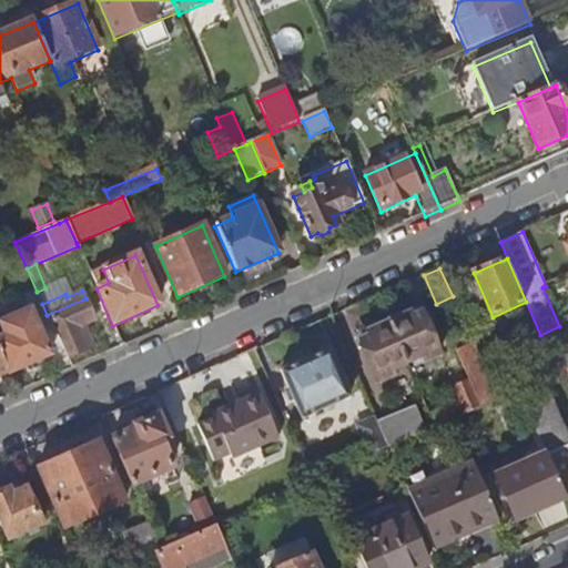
[(47,315),(68,361),(87,352),(78,328),(95,321),(85,298),(47,315)]
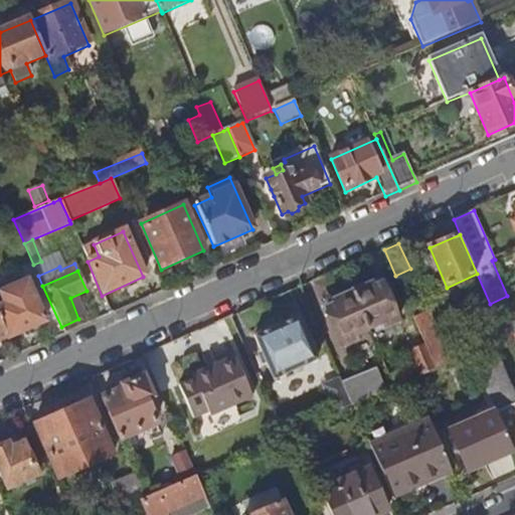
[(1,295),(5,305),(0,307),(0,324),(6,337),(7,340),(47,321),(29,282),(1,295)]
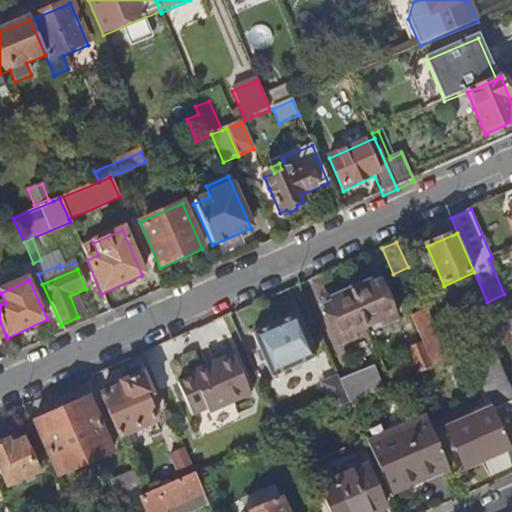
[(350,290),(367,327),(381,321),(384,326),(397,320),(380,281),(372,285),(370,281),(350,290)]
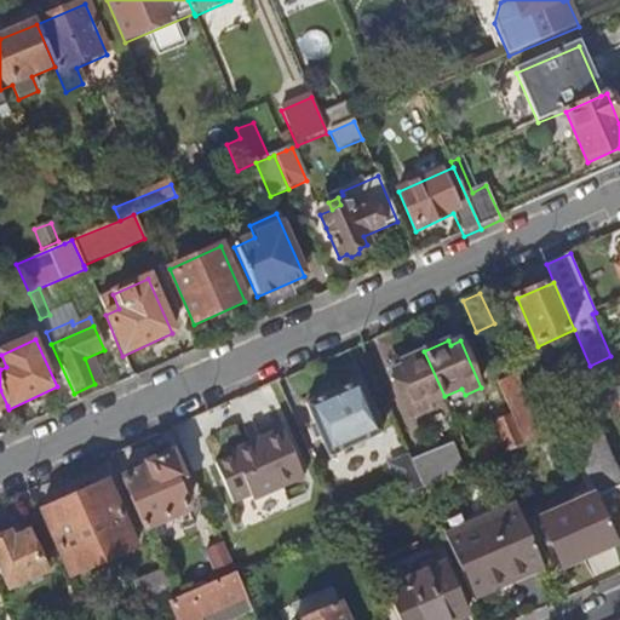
[(394,369),(414,417),(431,409),(429,403),(445,396),(424,351),(401,361),(403,366),(394,369)]
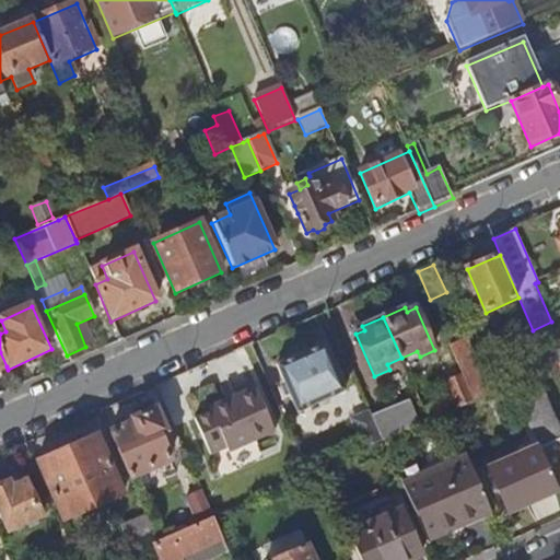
[(444,330),(451,346),(466,339),(459,324),(444,330)]
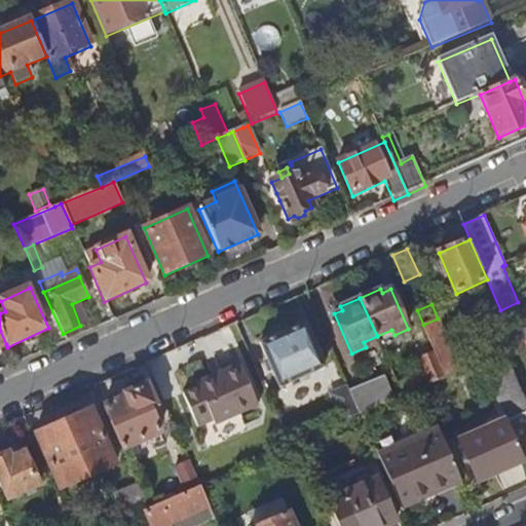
[(423,325),(436,352),(447,378),(461,372),(438,318),(423,325)]
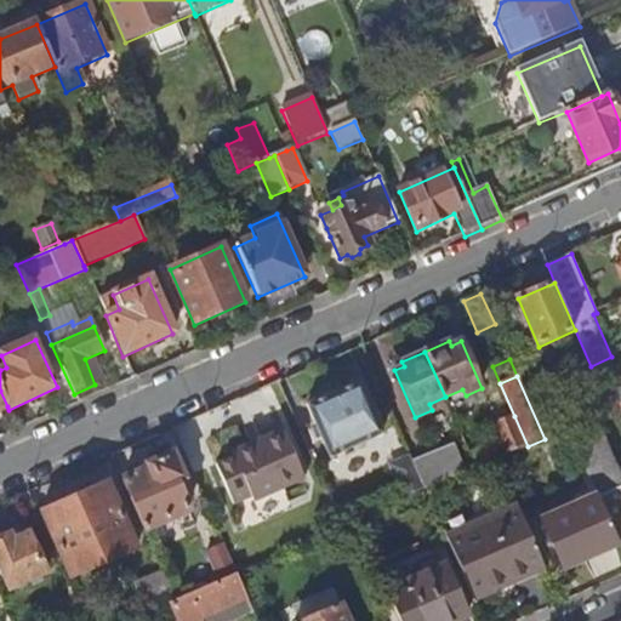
[(307,406),(330,457),(383,434),(360,382),(307,406)]
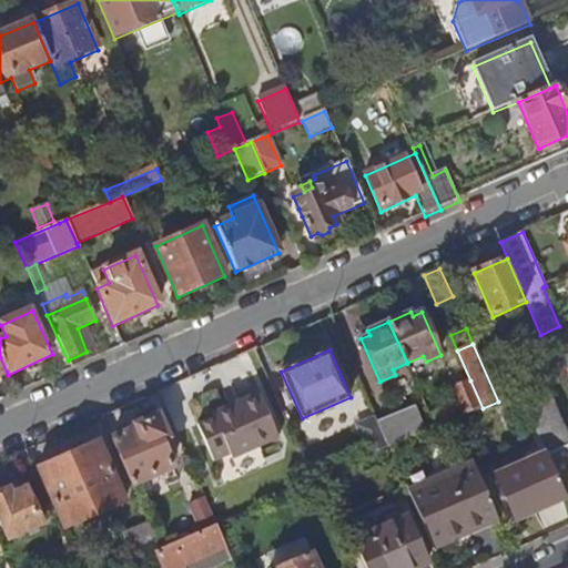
[(567,355),(553,362),(558,375),(567,371),(567,355)]
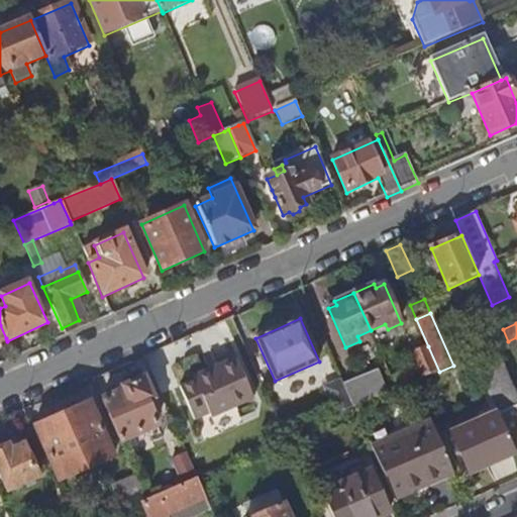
[(516,337),(508,341),(498,345),(502,353),(516,346),(516,337)]
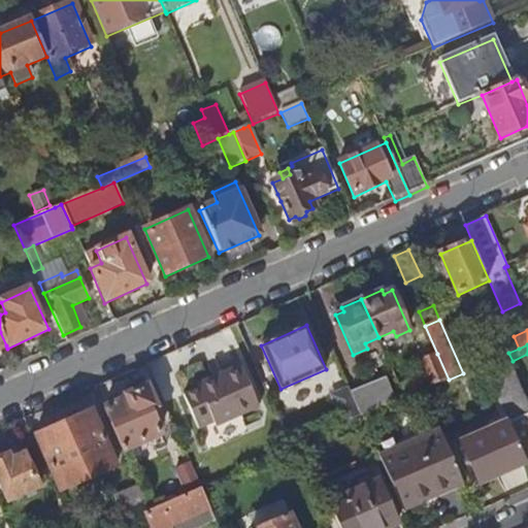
[(484,364),(509,422),(527,414),(527,397),(513,361),(508,353),(484,364)]
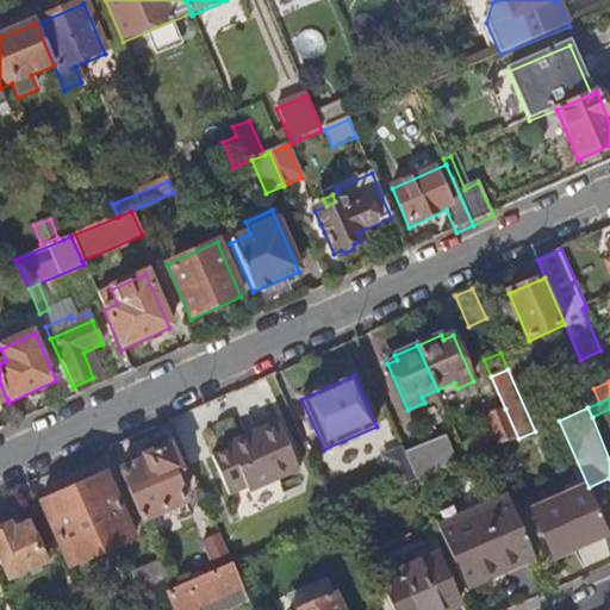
[(486,417),(499,447),(518,439),(505,409),(486,417)]
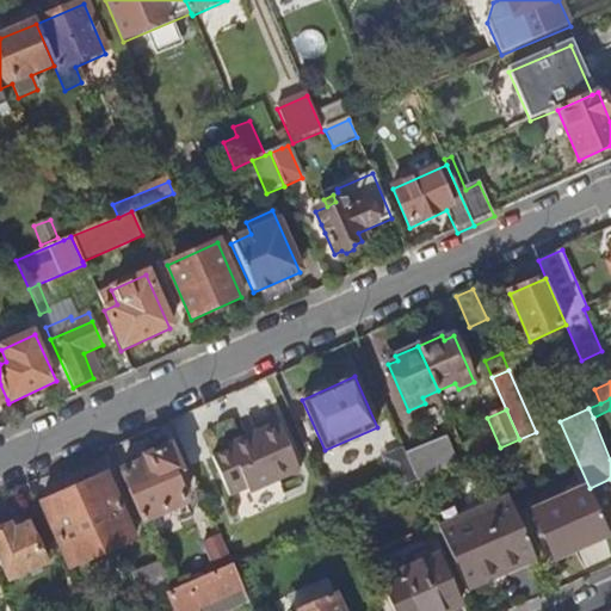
[(215,458),(232,497),(250,488),(252,493),(302,471),(279,424),(259,433),(260,438),(215,458)]
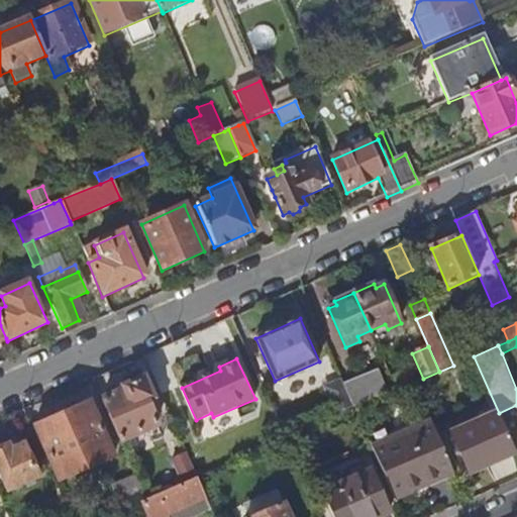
[(344,385),(354,408),(388,394),(378,371),(344,385)]
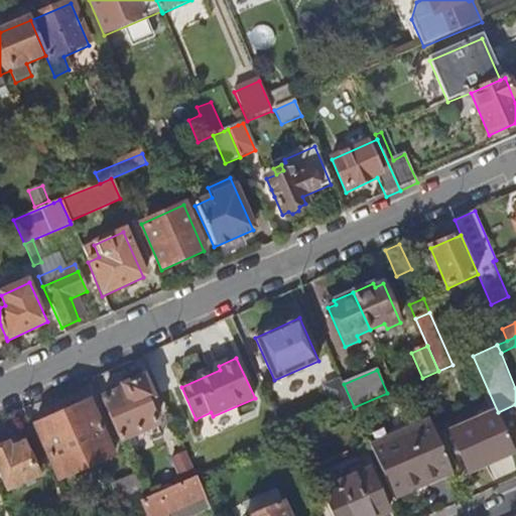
[(392,380),(395,389),(414,381),(416,380),(412,371),(392,380)]
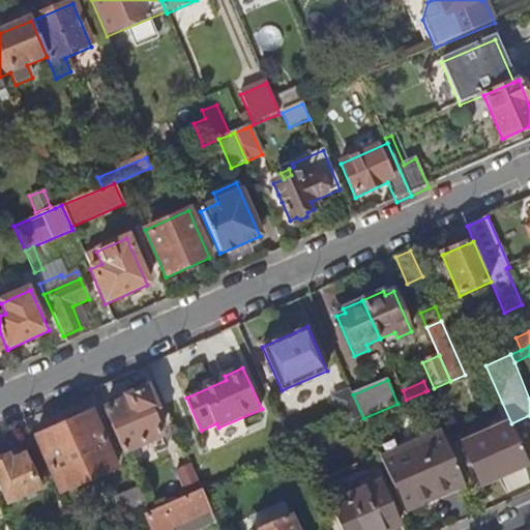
[(106,410),(124,451),(165,434),(154,407),(155,407),(147,388),(128,398),(129,399),(106,410)]
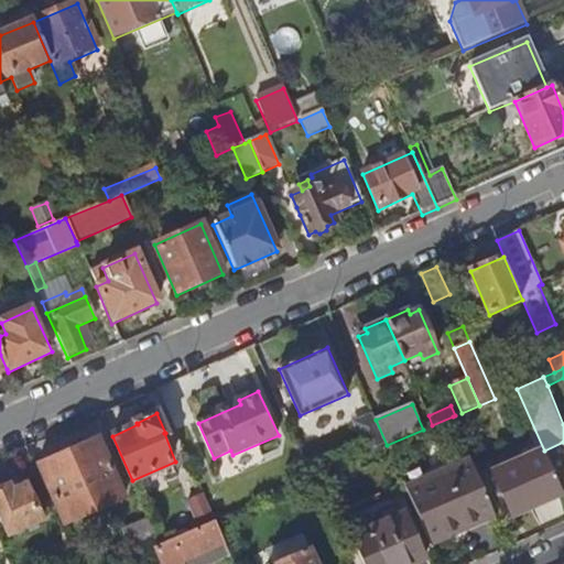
[(354,422),(367,454),(387,445),(376,420),(373,413),(354,422)]
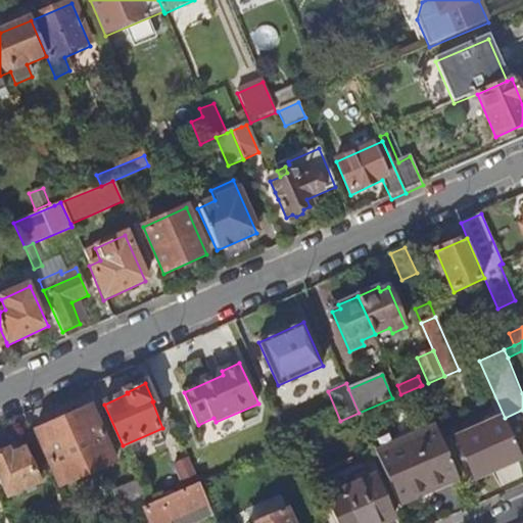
[(35,429),(60,486),(115,462),(90,405),(35,429)]
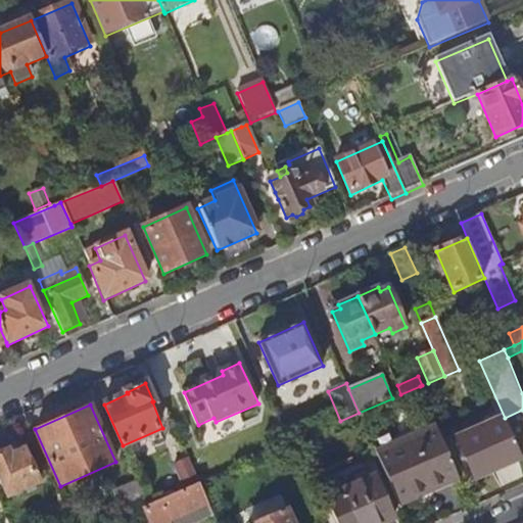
[(522,410),(505,418),(522,459),(522,460),(522,410)]
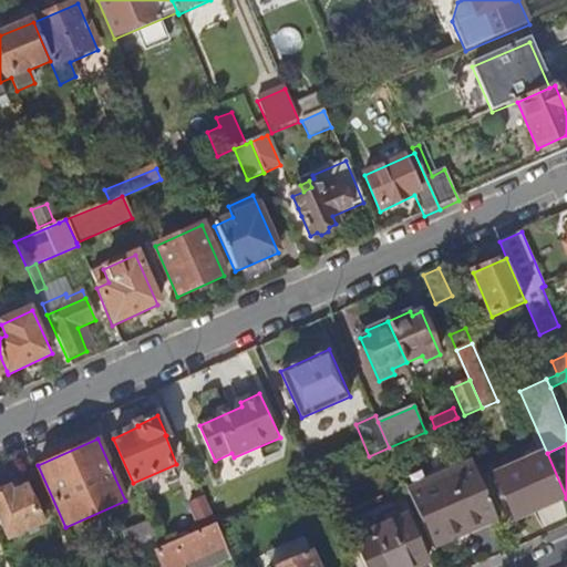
[(497,474),(516,518),(566,497),(547,453),(497,474)]
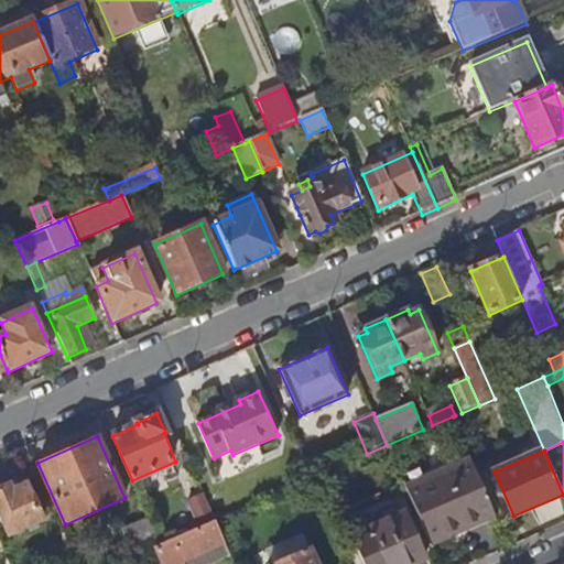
[(469,455),(403,484),(432,546),(496,518),(469,455)]
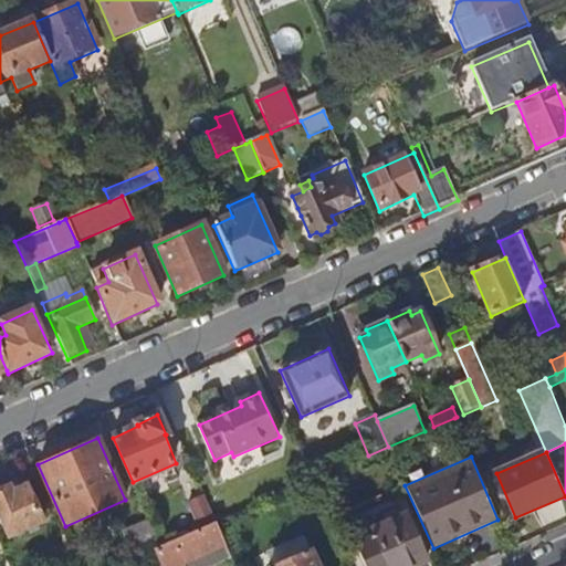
[(0,489),(0,515),(9,535),(43,520),(28,485),(13,491),(10,485),(0,489)]
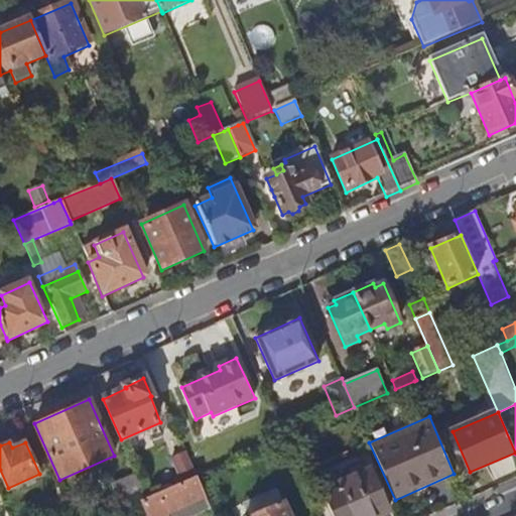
[(172,459),(182,482),(198,475),(187,453),(172,459)]
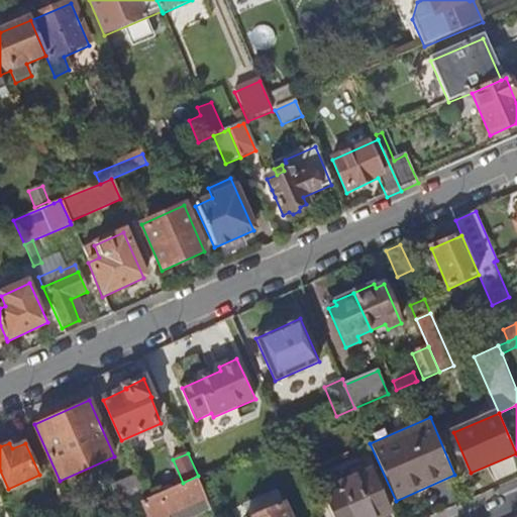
[(319,484),(333,516),(381,516),(389,514),(370,471),(339,484),(338,481),(332,483),(331,479),(319,484)]
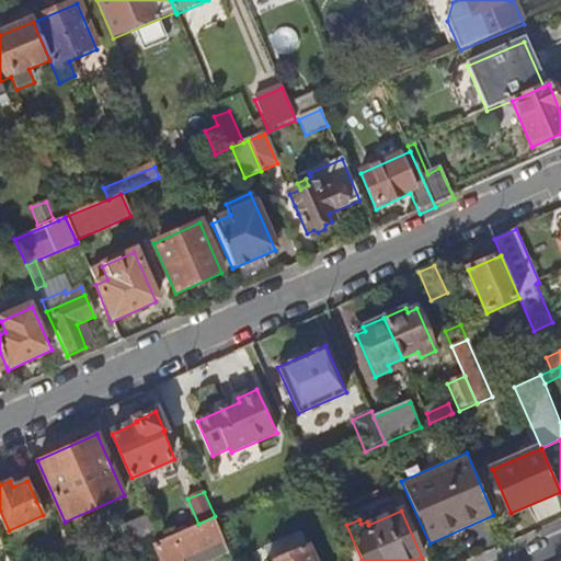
[(123,528),(134,552),(155,542),(160,540),(149,516),(123,528)]
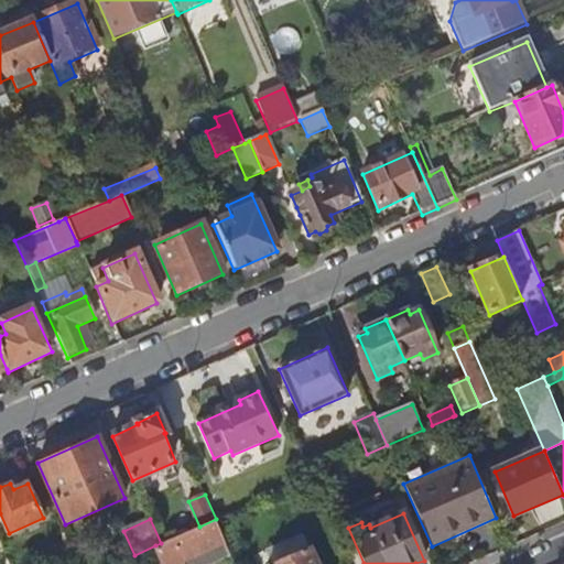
[(199,527),(161,543),(155,545),(163,563),(184,563),(184,561),(226,542),(216,519),(199,527)]
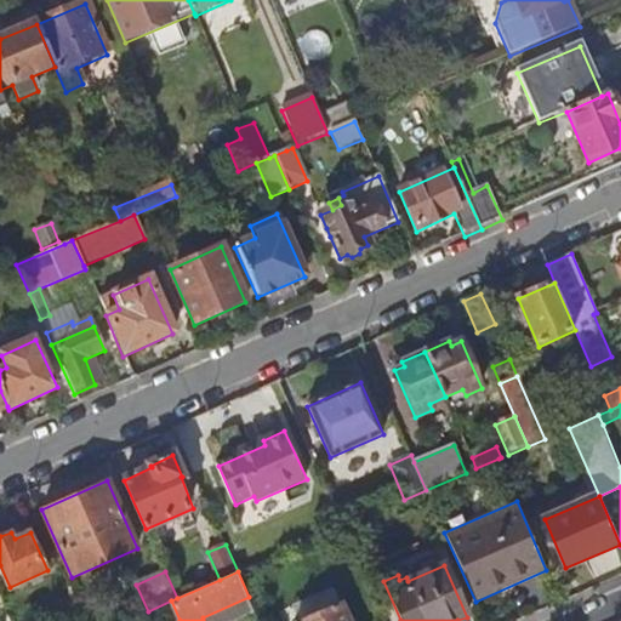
[(303,604),(308,619),(302,620),(348,620),(335,590),(303,604)]
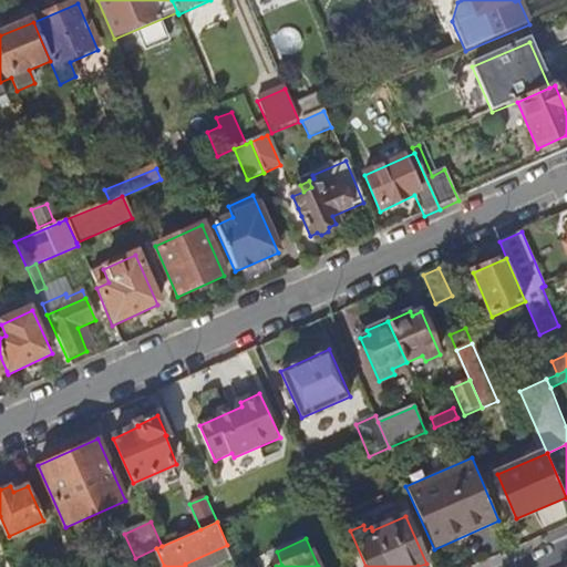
[(227,545),(185,564),(185,566),(214,566),(233,558),(227,545)]
